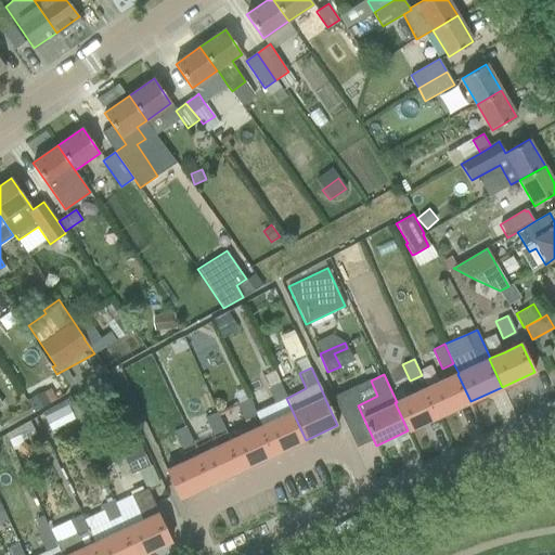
[(426,388),(439,416),(470,401),(457,374),(426,388)]
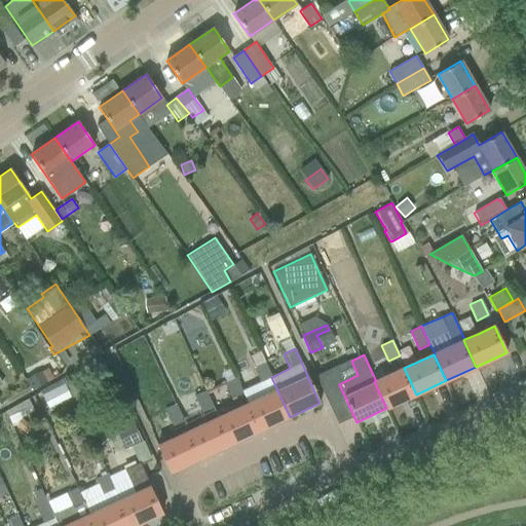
[(256,384),(241,391),(242,393),(247,404),(260,430),(290,417),(271,377),(264,363),(254,368),(260,382),(256,384)]
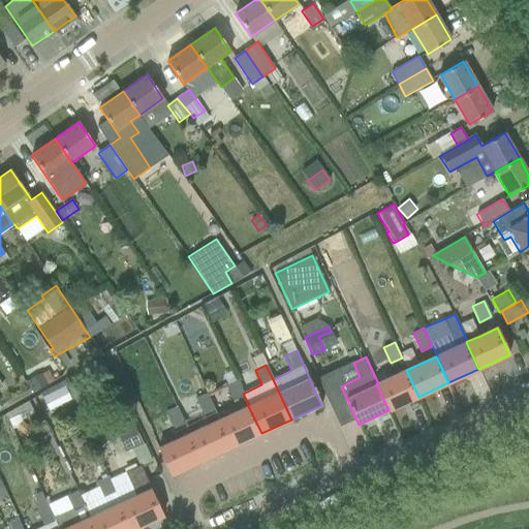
[(376,383),(389,410),(418,397),(406,370),(378,383),(376,383)]
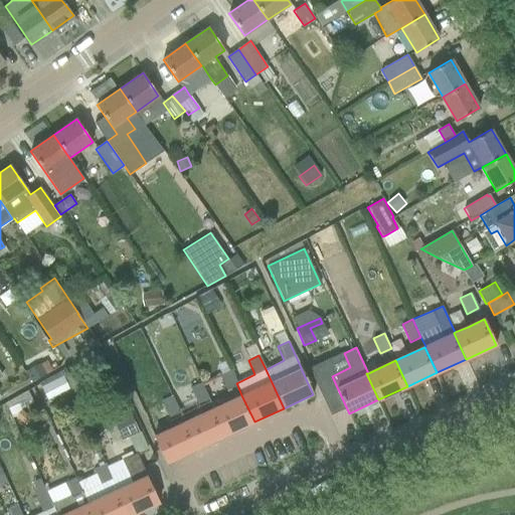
[(26,372),(32,382),(45,374),(39,364),(26,372)]
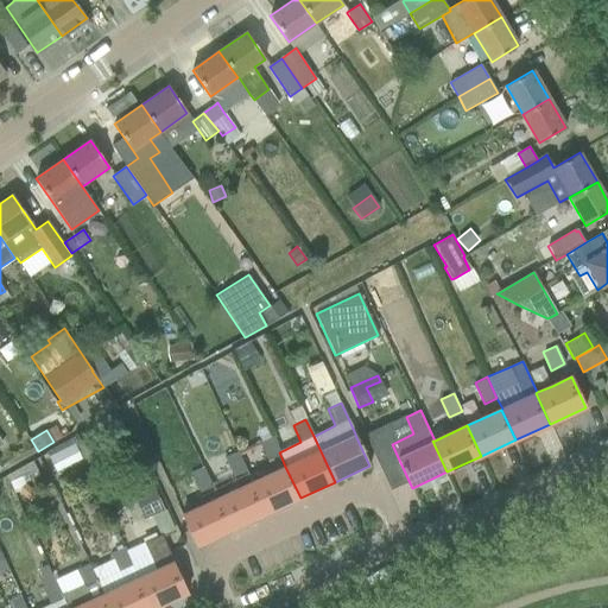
[(271,436),(259,442),(267,461),(280,455),(279,453),(271,436)]
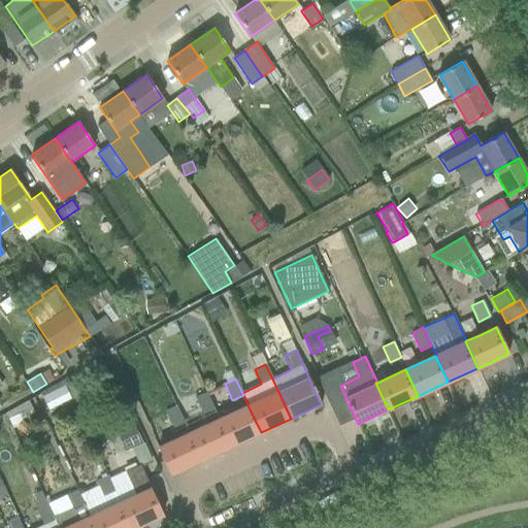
[(79,380),(67,386),(73,398),(80,395),(84,388),(79,380)]
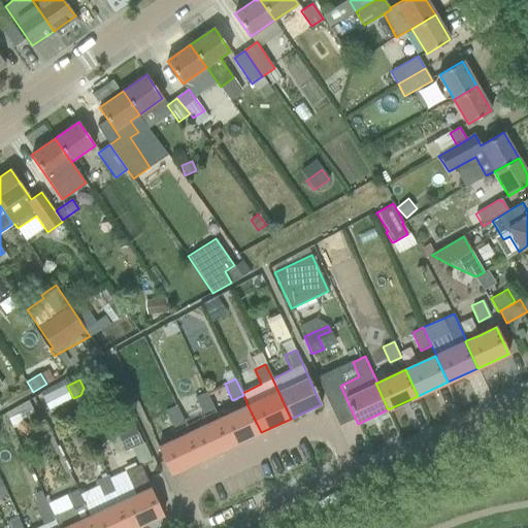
[(61,404),(65,413),(75,407),(71,399),(72,398),(65,385),(42,397),(50,410),(61,404)]
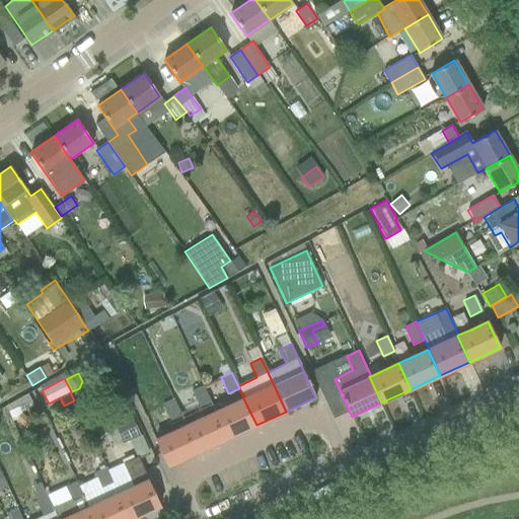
[(201,386),(192,390),(199,404),(200,406),(210,401),(202,386),(201,386)]
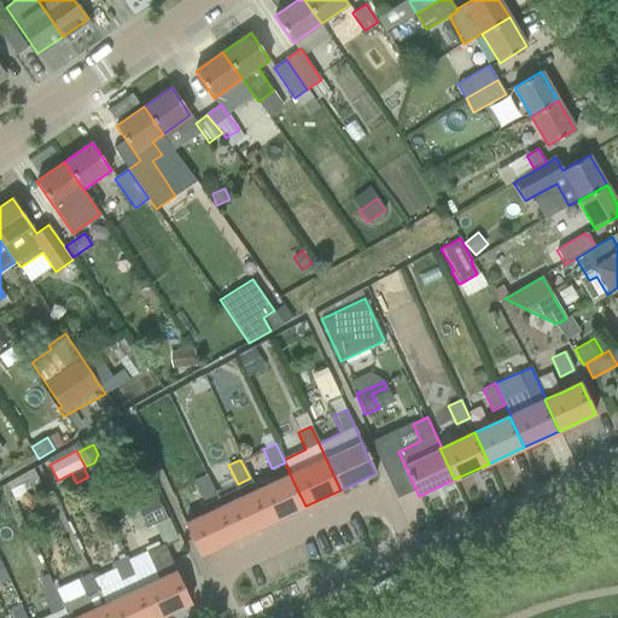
[(205,474),(193,482),(202,501),(215,495),(205,474)]
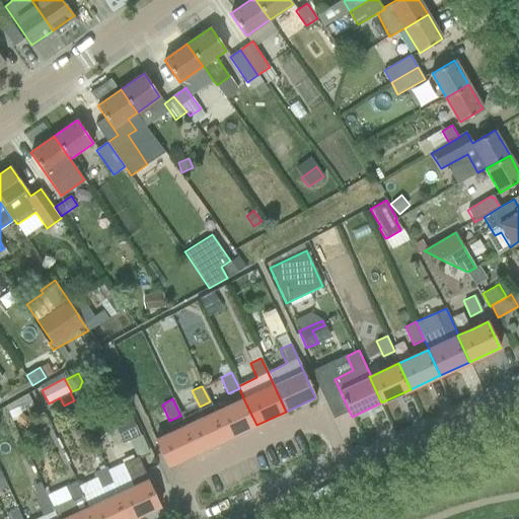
[(232,404),(215,413),(227,439),(256,425),(243,398),(232,404)]
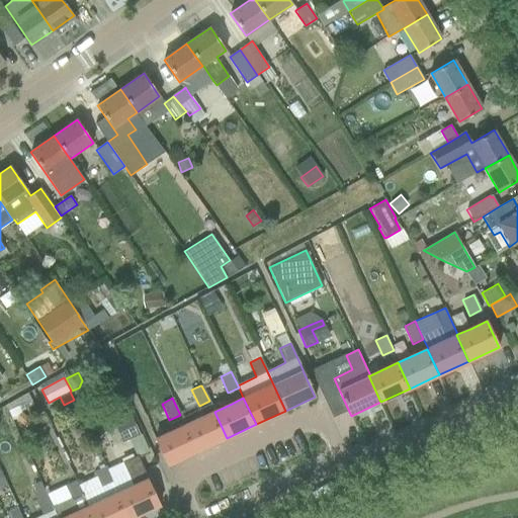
[(202,417),(185,425),(197,451),(227,438),(214,412),(202,417)]
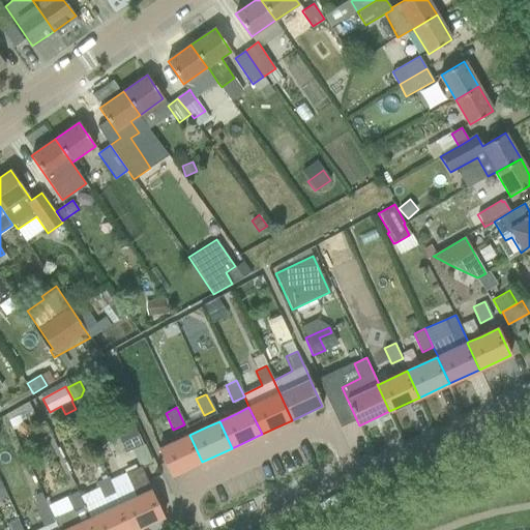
[(18,429),(27,438),(33,431),(23,422),(18,429)]
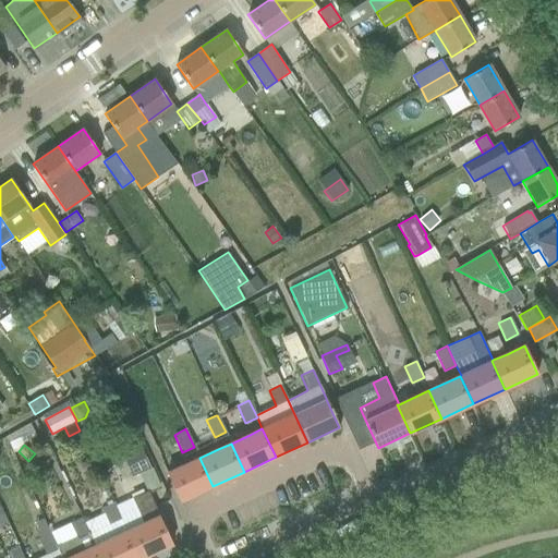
[(122,456),(132,477),(150,469),(141,447),(122,456)]
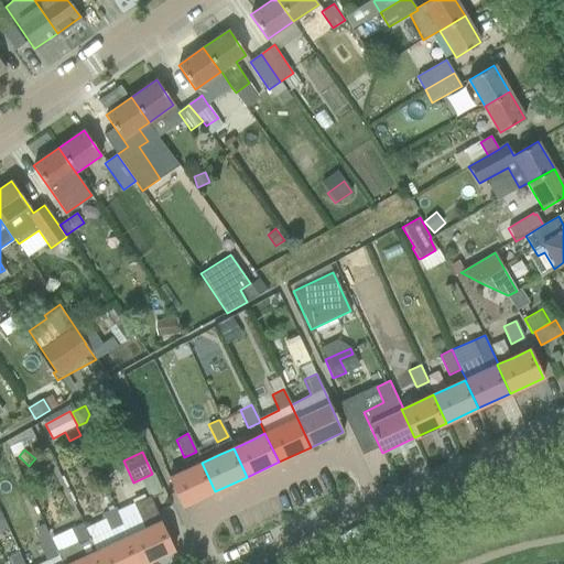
[(202,463),(169,479),(182,507),(215,491),(202,463)]
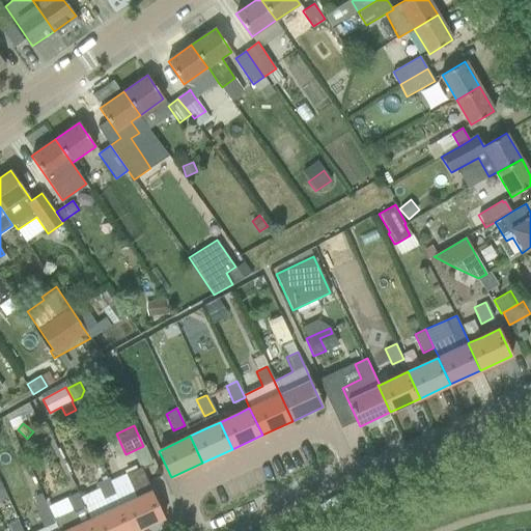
[(112,491),(131,530),(132,530),(162,518),(149,492),(150,491),(140,468),(127,474),(130,482),(114,490),(112,491)]
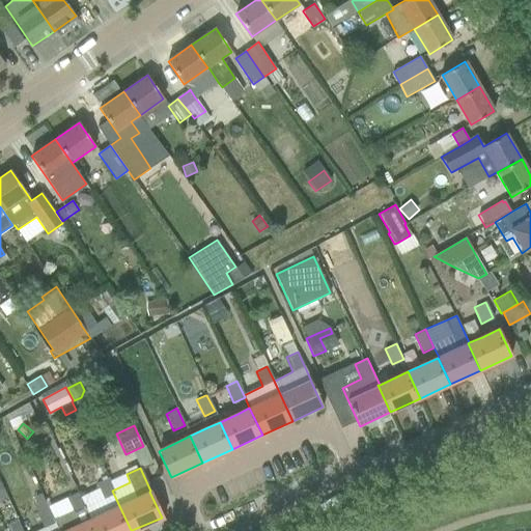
[(84,508),(94,530),(131,530),(112,491),(114,490),(108,477),(96,482),(100,487),(80,496),(85,508),(84,508)]
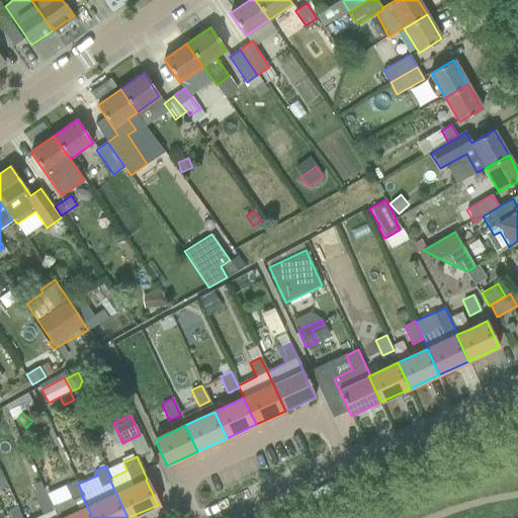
[(76,480),(46,494),(56,517),(92,517),(82,496),(83,496),(78,484),(76,480)]
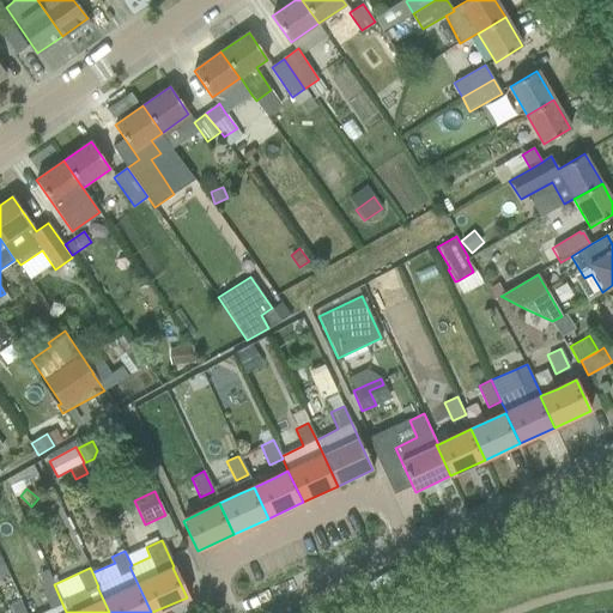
[(66,612),(54,584),(42,590),(50,607),(48,608),(49,612),(66,612)]
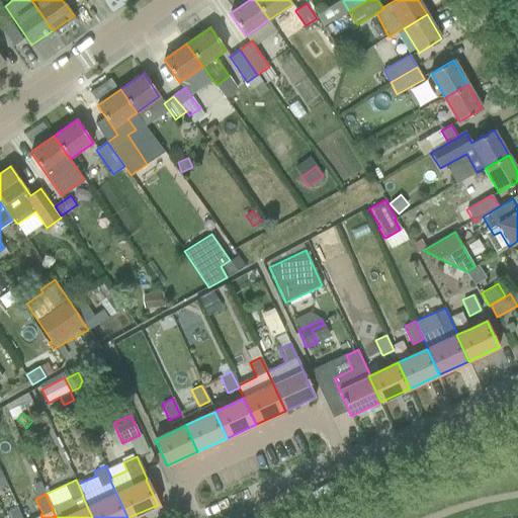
[(22,517),(17,507),(6,512),(8,517),(22,517)]
